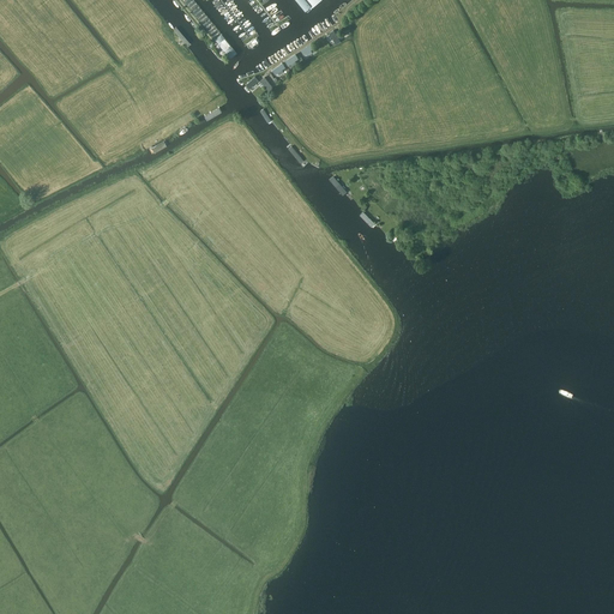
[(173,30),(181,38),(184,36),(176,26),(173,30)]
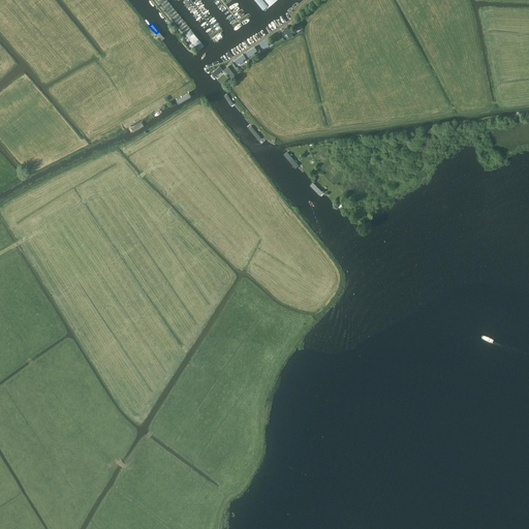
[(278,23),(270,28),(272,31),(280,26),(278,23)]
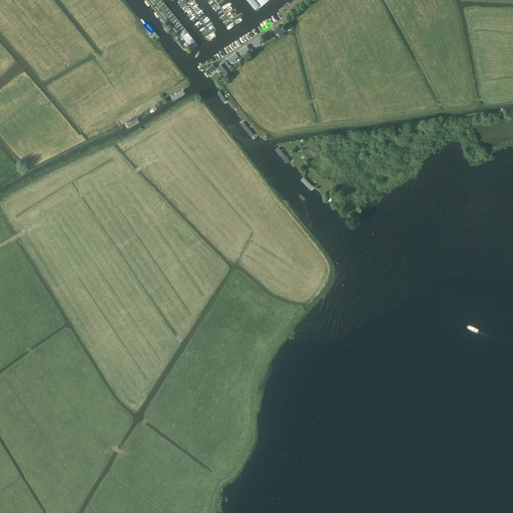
[(276,26),(281,36),(285,33),(280,24),(276,26)]
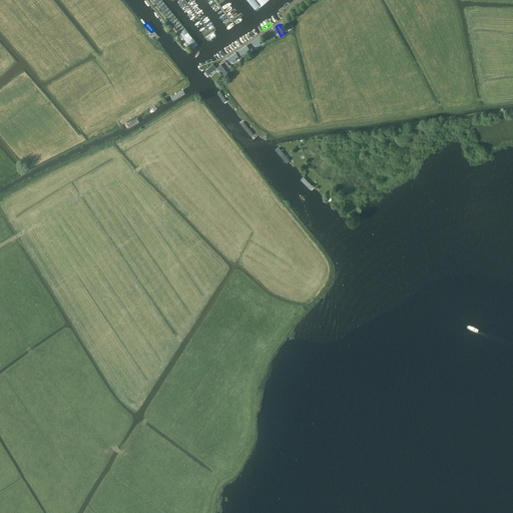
[(180,33),(186,41),(189,38),(182,31),(180,33)]
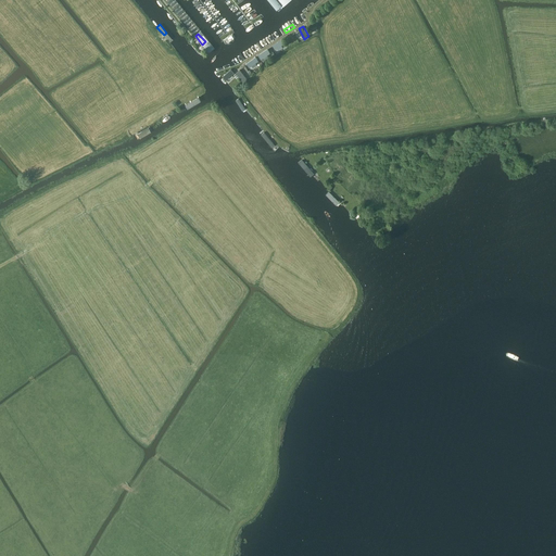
[(278,47),(279,49),(285,46),(280,39),(273,43),(275,48),(278,47)]
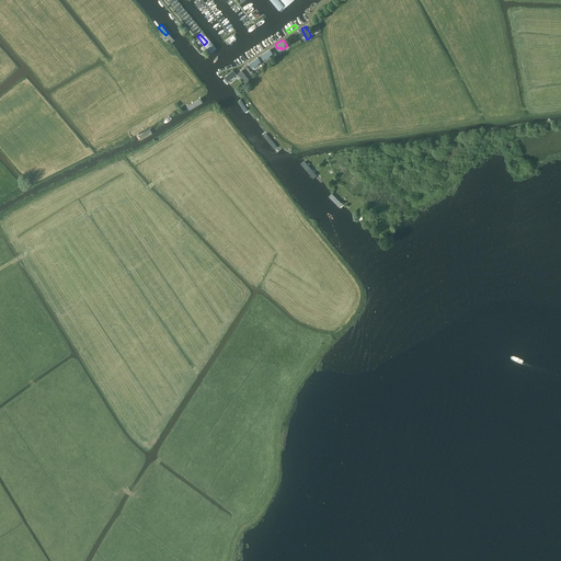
[(263,58),(273,53),(271,48),(261,54),(263,58)]
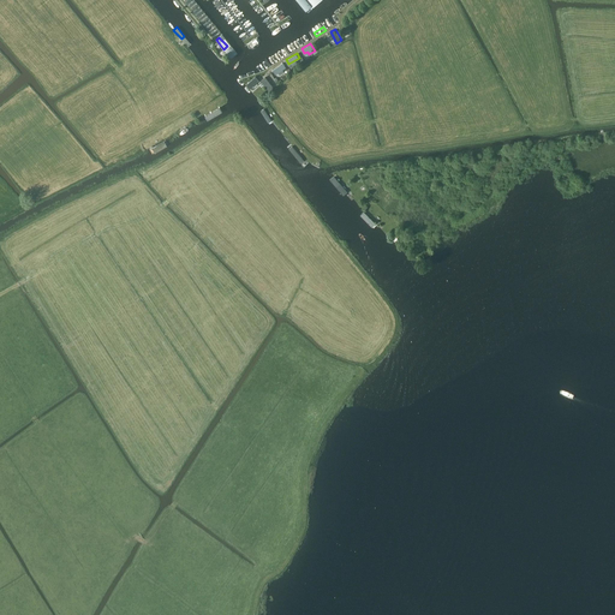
[(292,64),(294,66),(303,59),(297,53),(299,57),(292,64)]
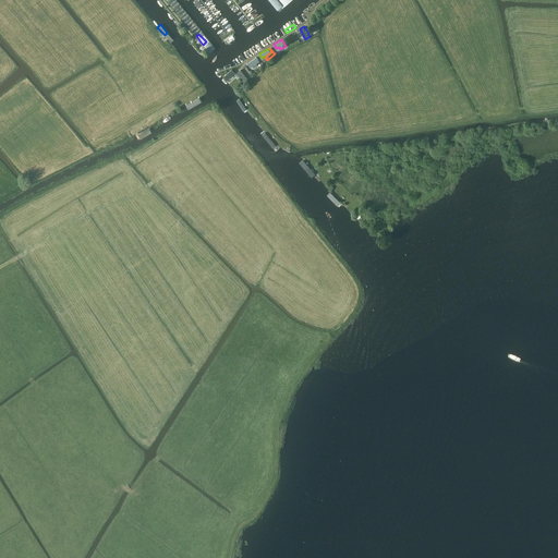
[(256,61),(259,60),(257,57),(247,62),(252,69),(258,65),(256,61)]
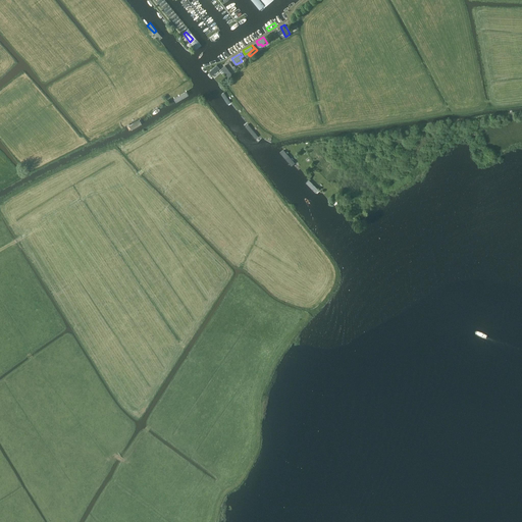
[(226,64),(221,67),(226,76),(231,74),(226,64)]
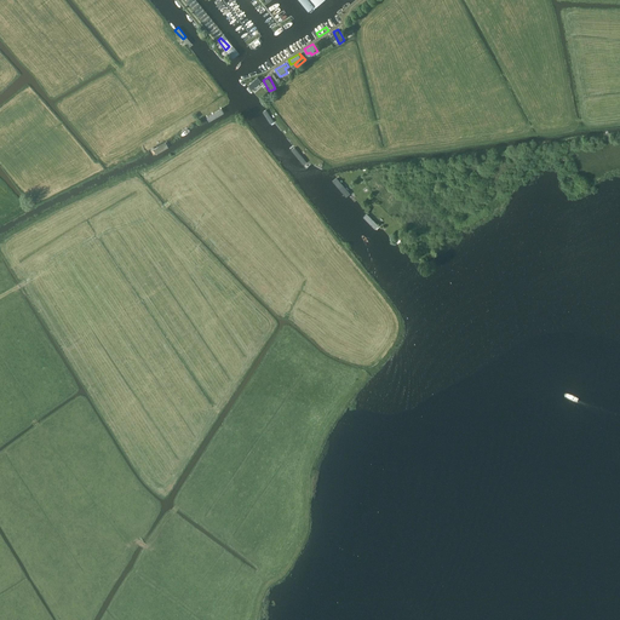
[(222,109),(212,115),(213,119),(224,113),(222,109)]
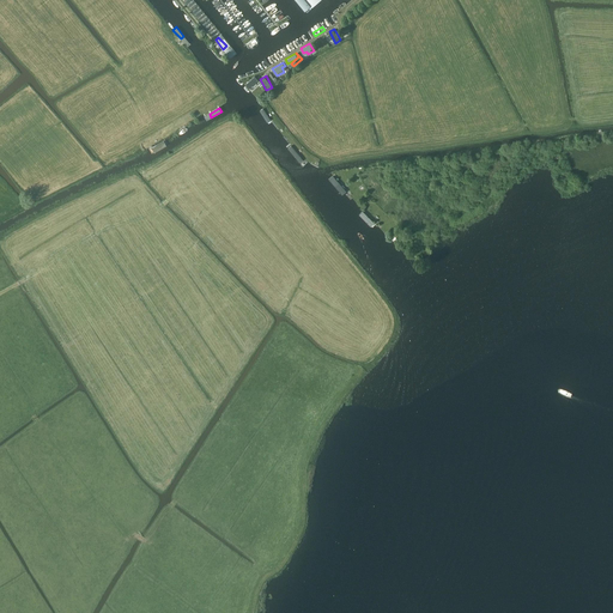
[(262,114),(268,125),(272,122),(266,113),(262,114)]
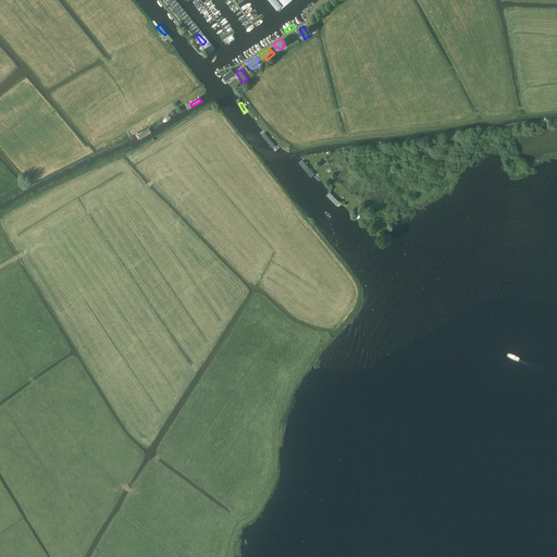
[(267,140),(274,148),(276,146),(270,137),(267,140)]
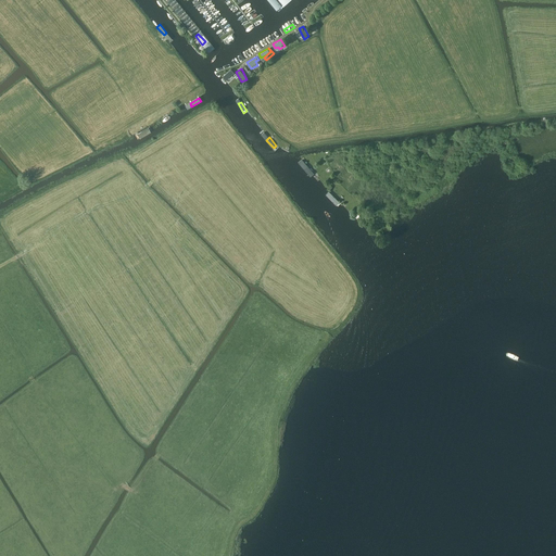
[(299,163),(311,177),(315,173),(303,160),(299,163)]
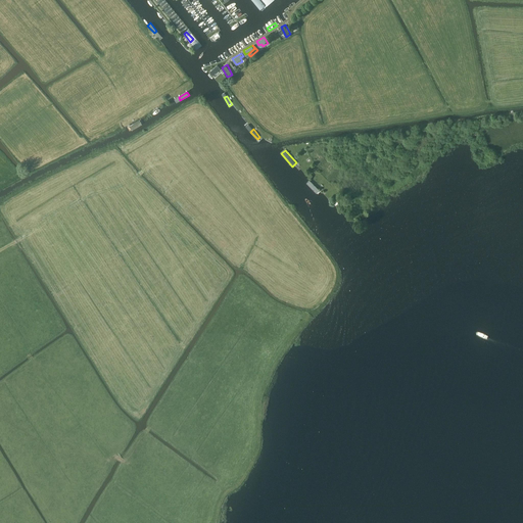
[(306,182),(318,195),(321,192),(310,180),(306,182)]
